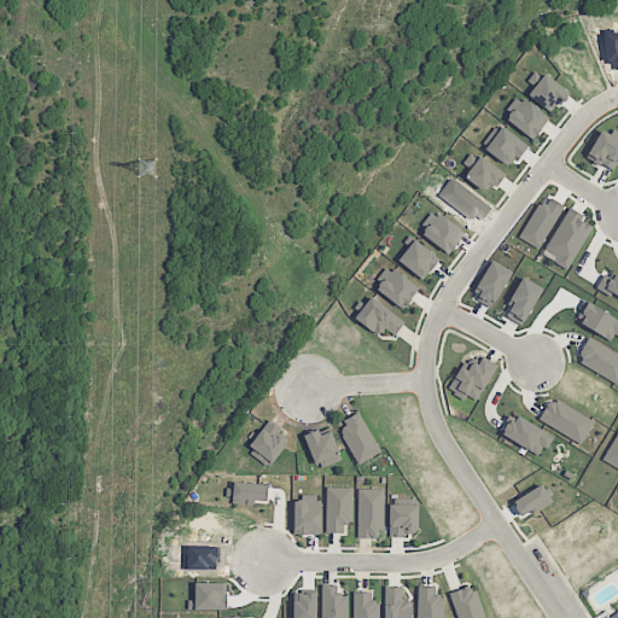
[(526,80),(535,86),(528,94),(551,112),(567,93),(536,68),(526,80)]
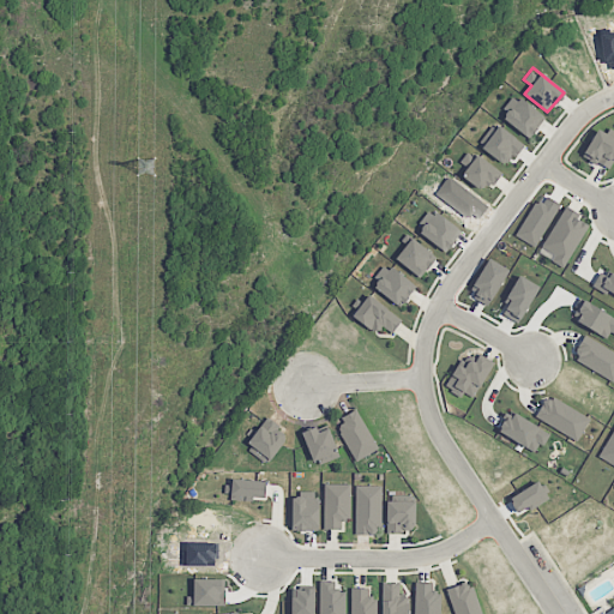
[(499,118),(530,138),(545,115),(513,96),(499,118)]
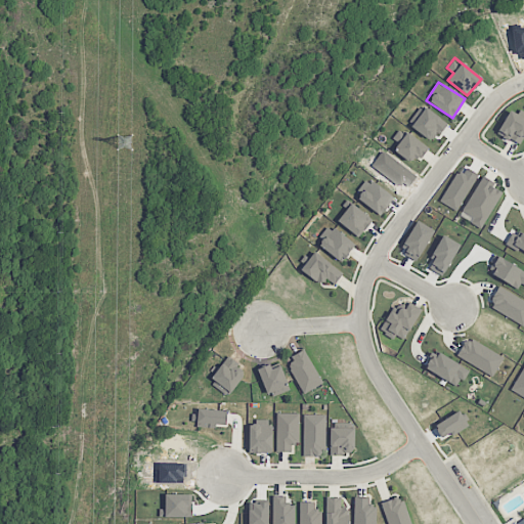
[(408,124),(432,141),(446,122),(423,104),(408,124)]
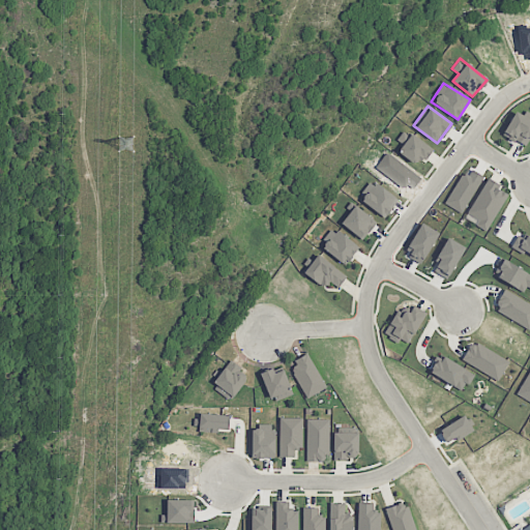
[(525,147),(529,138),(529,119),(516,111),(502,134),(525,147)]
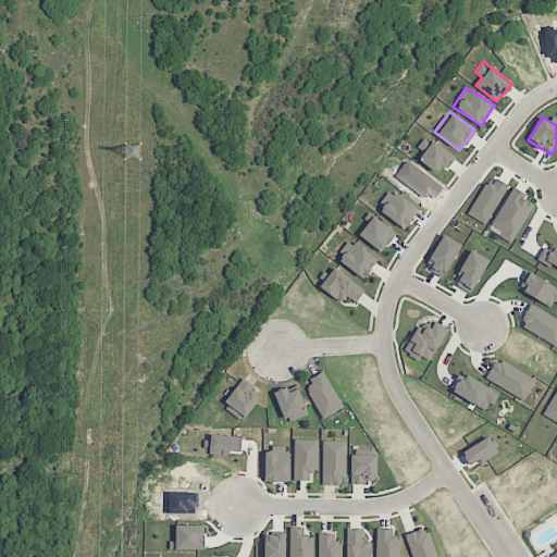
[(417,147),(424,152),(419,160),(440,174),(453,156),(424,136),(417,147)]
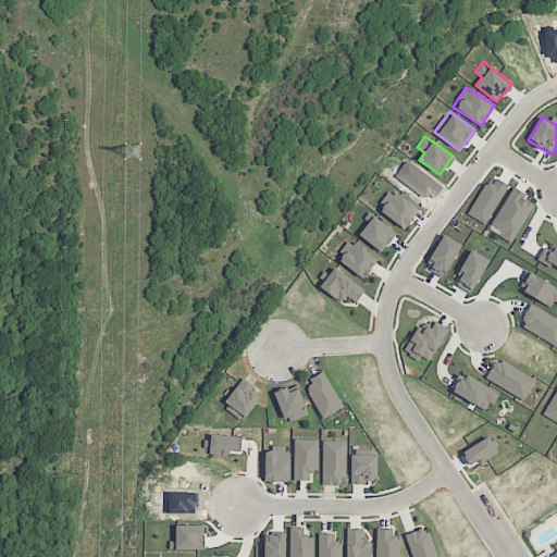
[(484,223),(507,186),(492,177),(469,213),(484,223)]
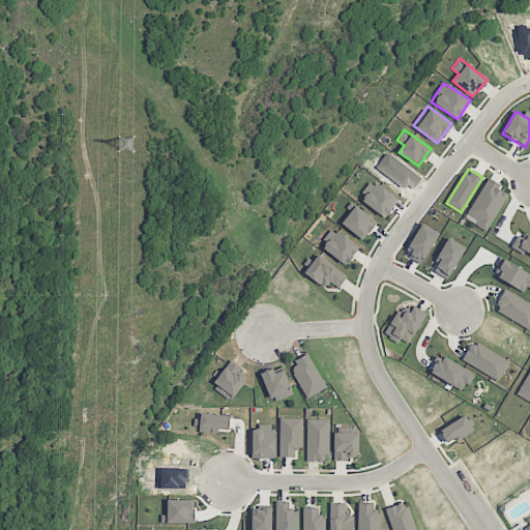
[(486,231),(508,195),(496,187),(498,183),(489,178),(464,217),(486,231)]
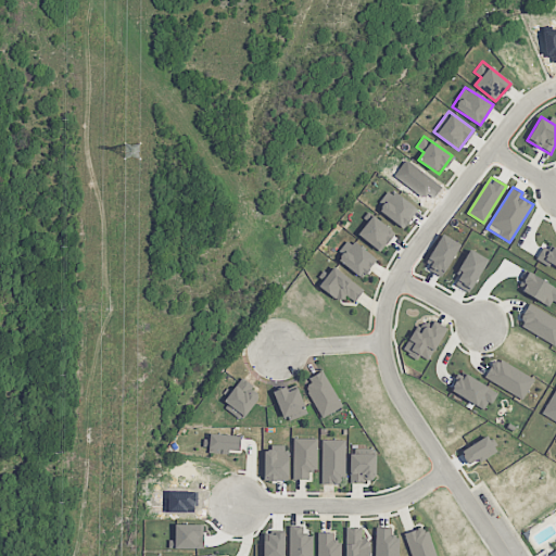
[(417,209),(390,190),(377,210),(404,228),(417,209)]
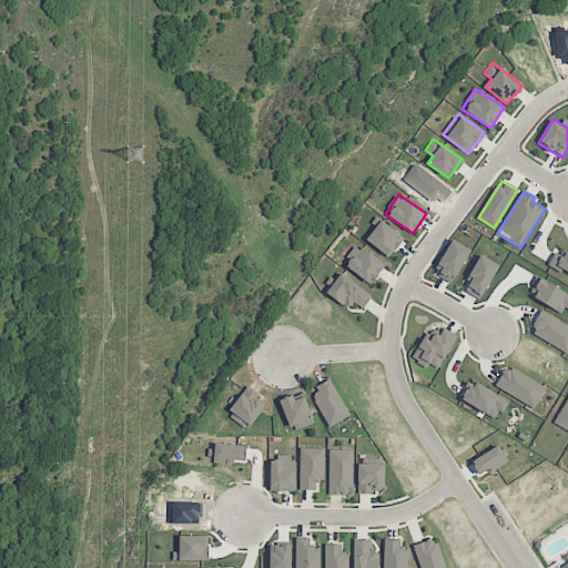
[(389,256),(404,236),(379,220),(365,240),(389,256)]
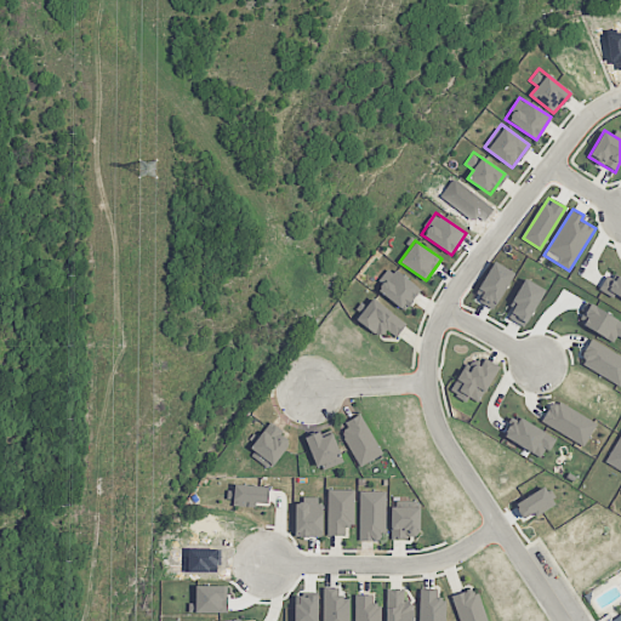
[(420,289),(391,267),(375,288),(405,309),(420,289)]
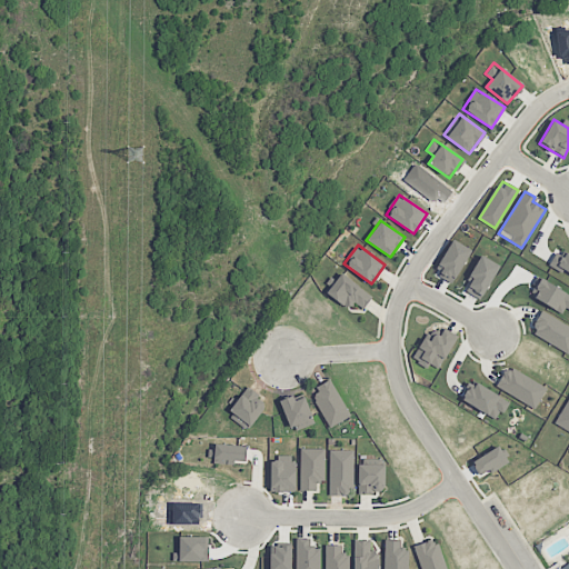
[(557,269),(563,257),(557,252),(550,265),(557,269)]
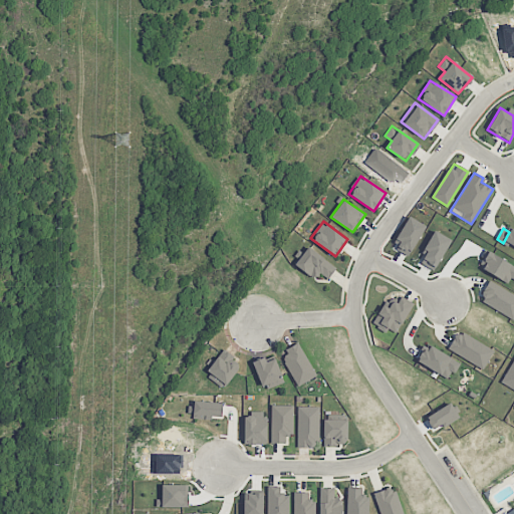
[(513,230),(511,229),(505,239),(513,244),(513,230)]
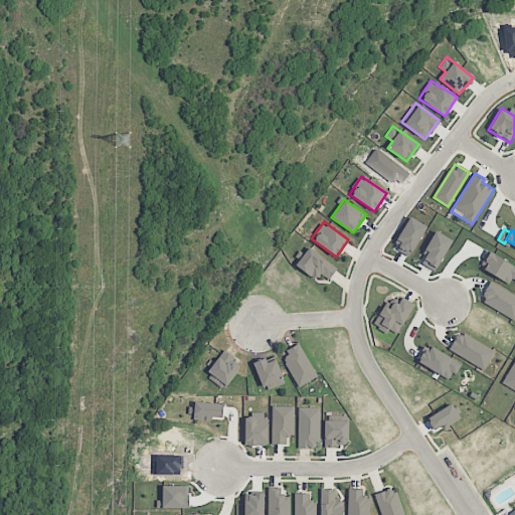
[(436,272),(452,238),(435,231),(419,264),(436,272)]
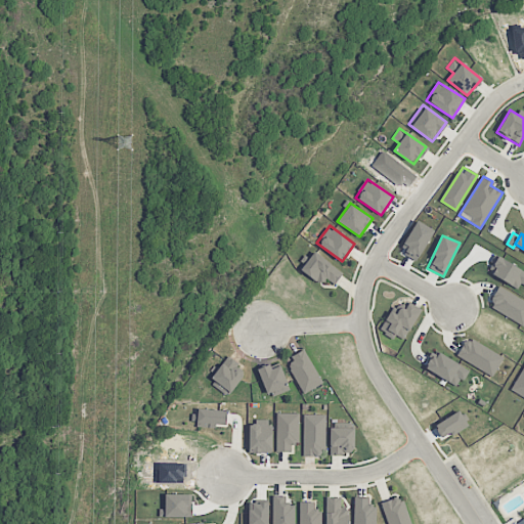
[(335,285),(344,271),(313,252),(301,270),(321,285),(325,278),(335,285)]
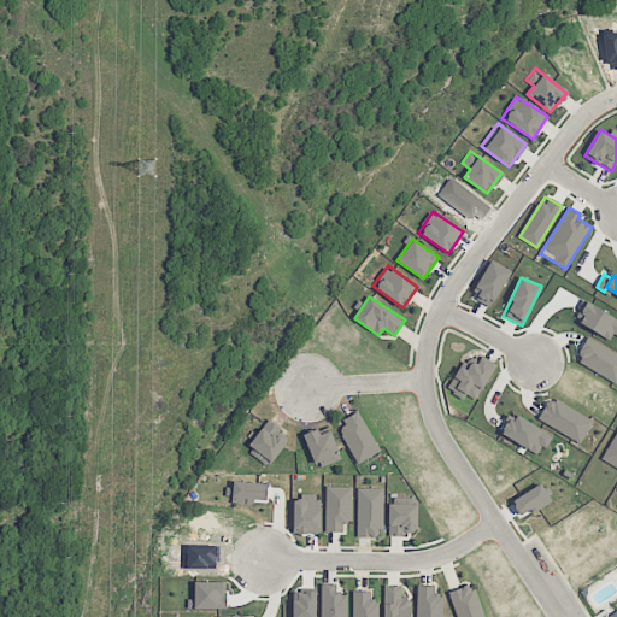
[(616,342),(616,318),(585,300),(575,318),(616,342)]
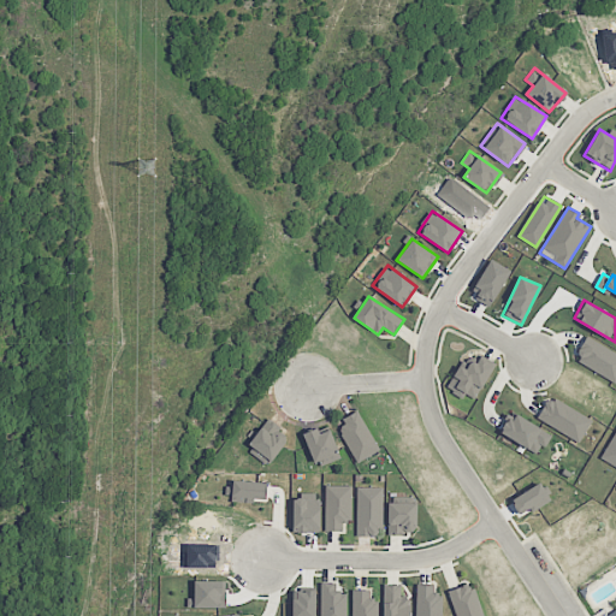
[(574,359),(615,384),(615,381),(615,353),(587,336),(574,359)]
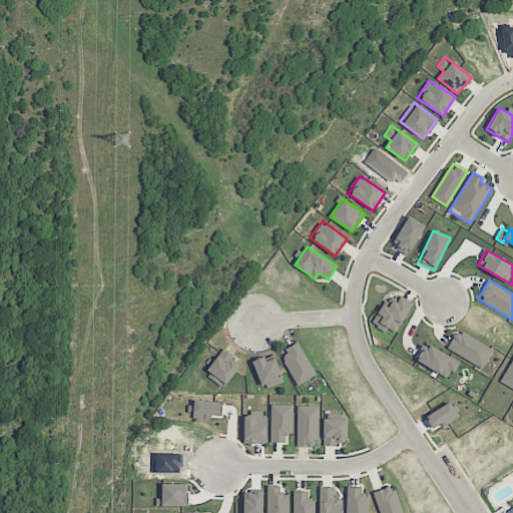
[(387,328),(395,333),(411,305),(397,296),(390,309),(382,304),(371,324),(384,331),(387,328)]
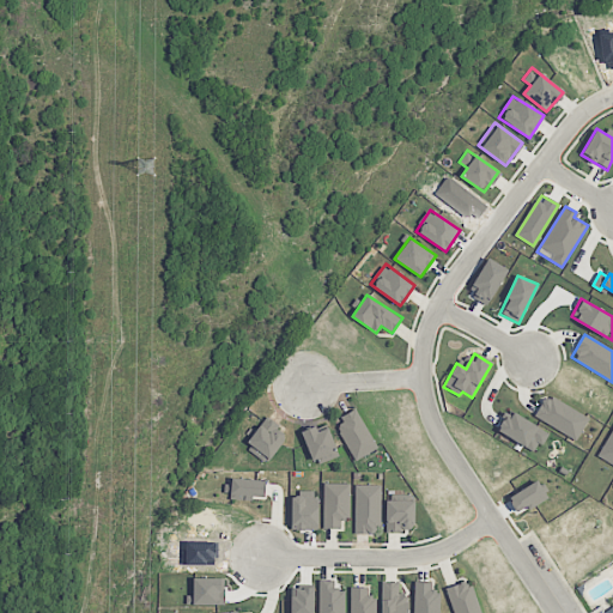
[(545,395),(534,418),(578,438),(589,416),(545,395)]
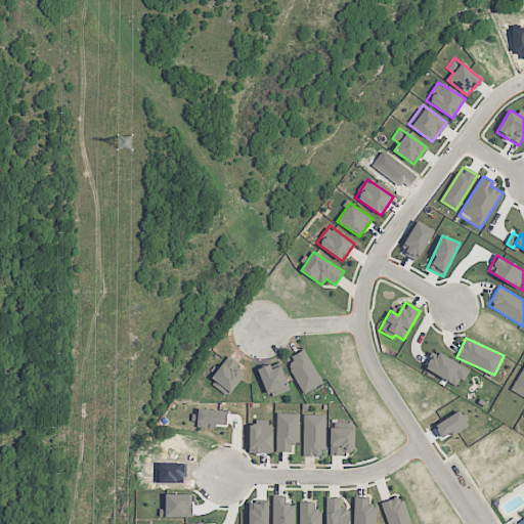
[(286,361),(304,394),(323,383),(305,350),(286,361)]
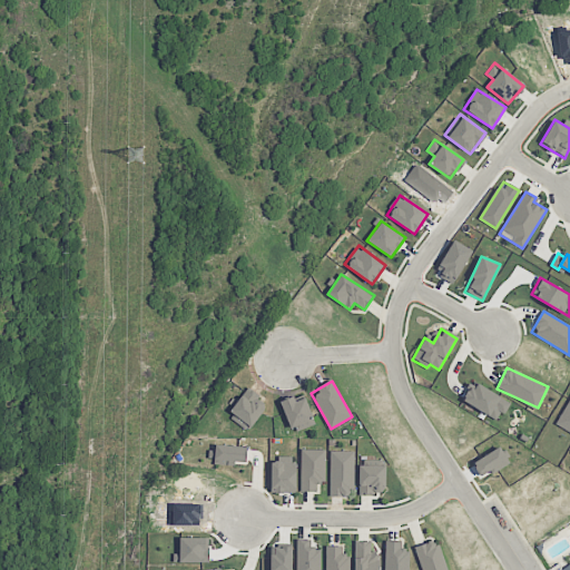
[(499,421),(509,401),(473,382),(463,402),(499,421)]
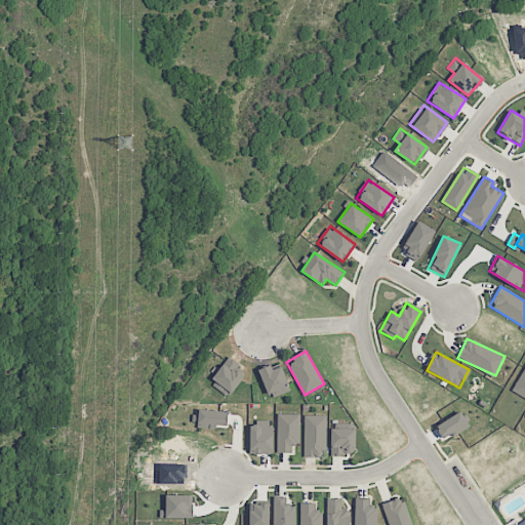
[(209,381),(228,397),(247,372),(230,357),(209,381)]
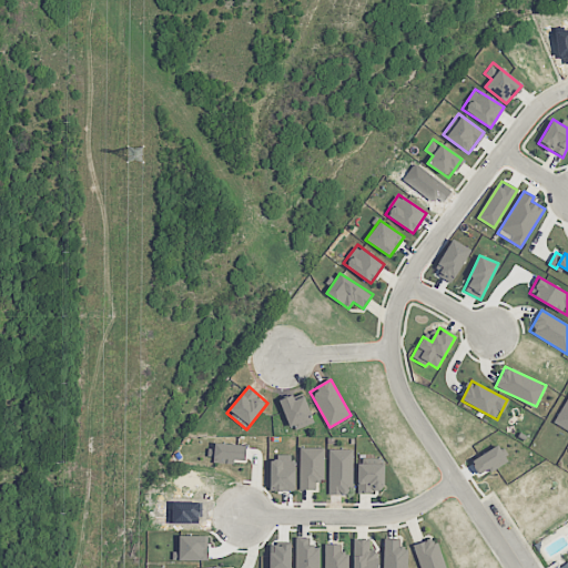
[(291,429),(314,421),(304,395),(294,399),(293,394),(279,399),(291,429)]
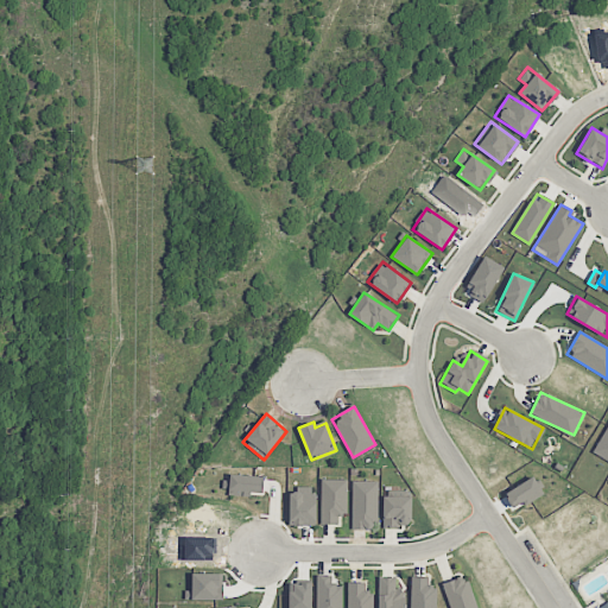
[(607,422),(593,451),(607,460),(607,422)]
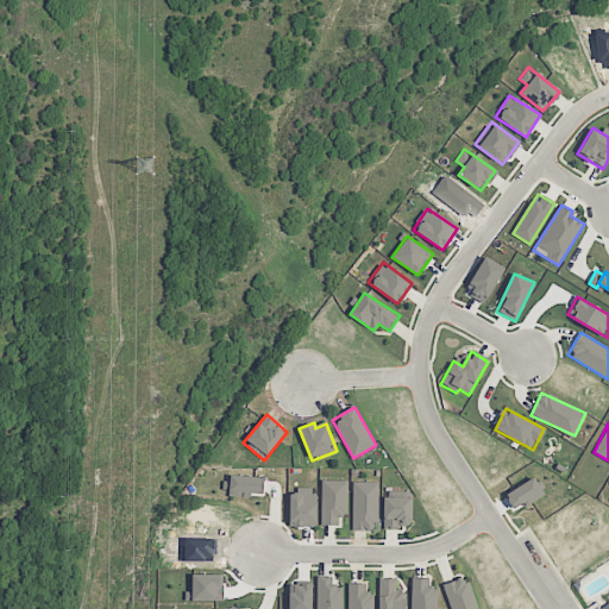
[(225,476),(225,496),(251,497),(251,494),(263,494),(263,478),(225,476)]
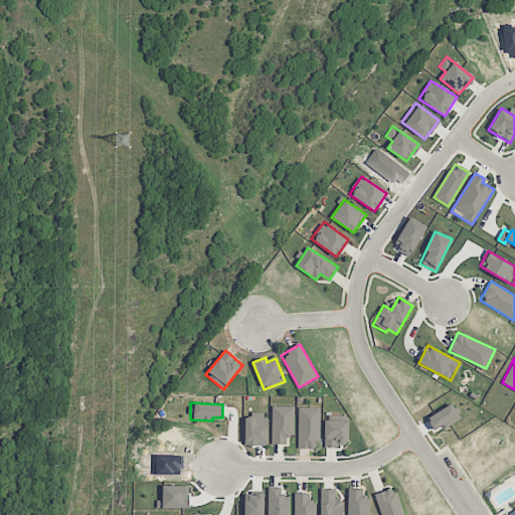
[(460,418),(452,403),(426,416),(434,432),(460,418)]
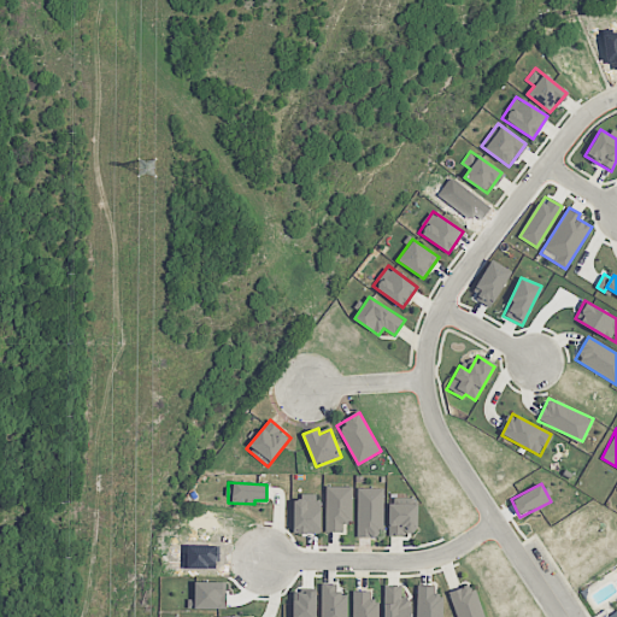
[(352,487),(325,486),(325,532),(342,532),(342,522),(352,522),(352,487)]
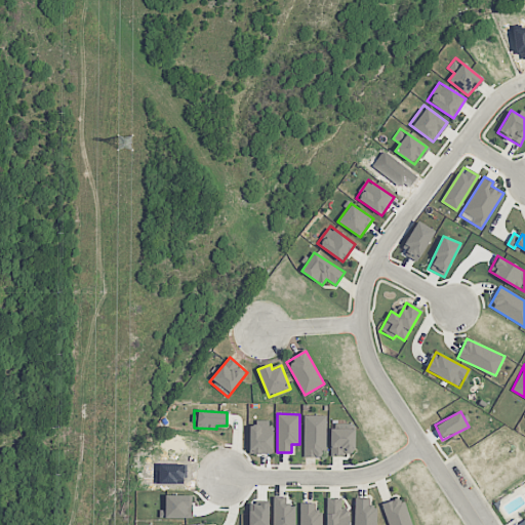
[(326,415),(304,414),(304,456),(322,457),(322,450),(326,450),(326,415)]
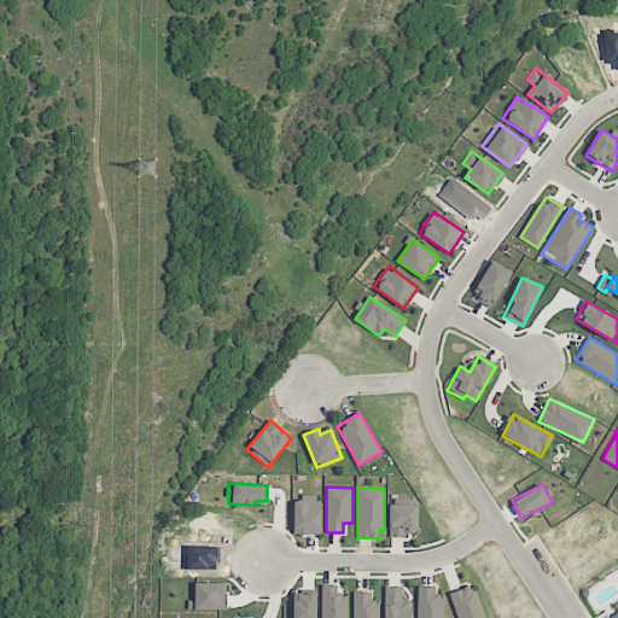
[(293,534),(320,534),(320,496),(292,496),(293,534)]
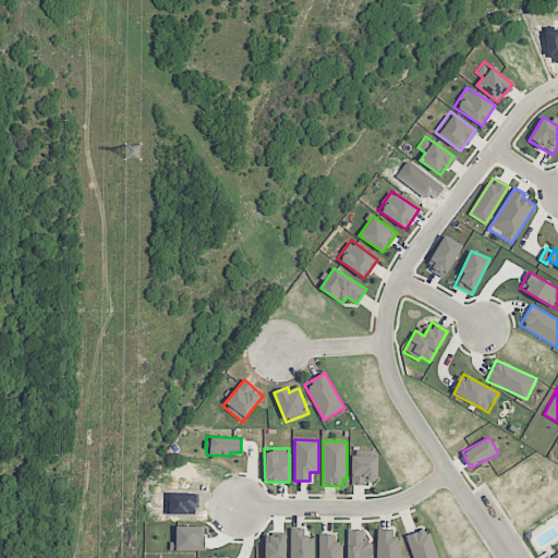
[(377,456),(351,455),(351,483),(377,484),(377,456)]
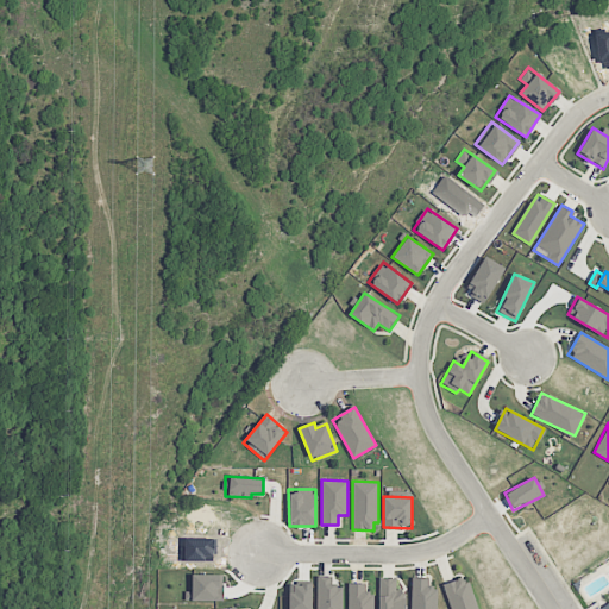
[(221,575),(189,573),(189,600),(221,601),(221,575)]
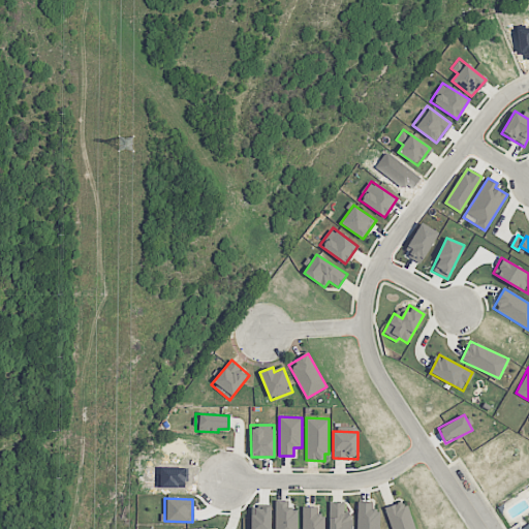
[(275,528),(296,528),(297,508),(288,508),(288,500),(276,500),(275,528)]
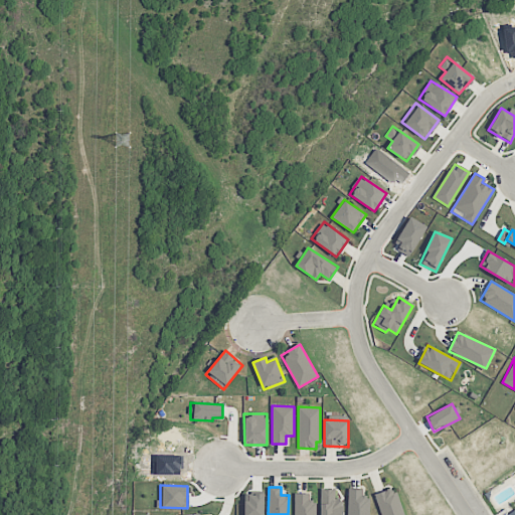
[(374,494),(380,514),(404,514),(395,487),(374,494)]
